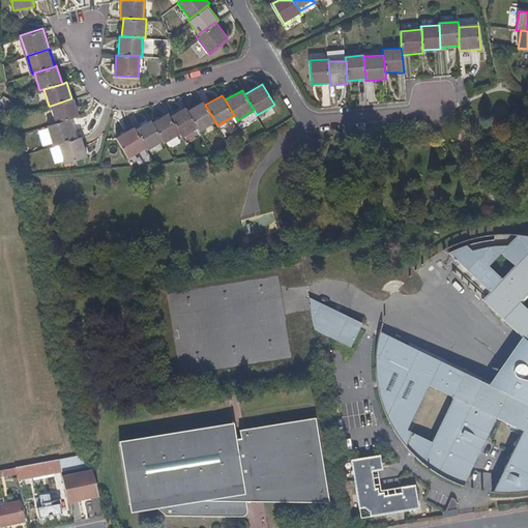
[(51,106),(56,122),(71,118),(79,116),(74,97),(71,98),(51,106)]
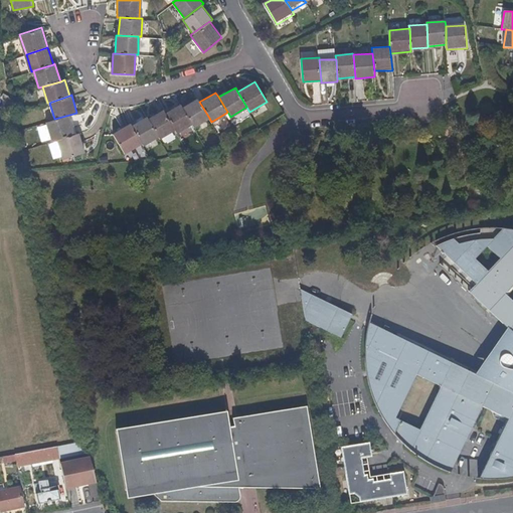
[(197,98),(181,106),(192,124),(194,127),(208,118),(209,118),(199,102),(197,98)]
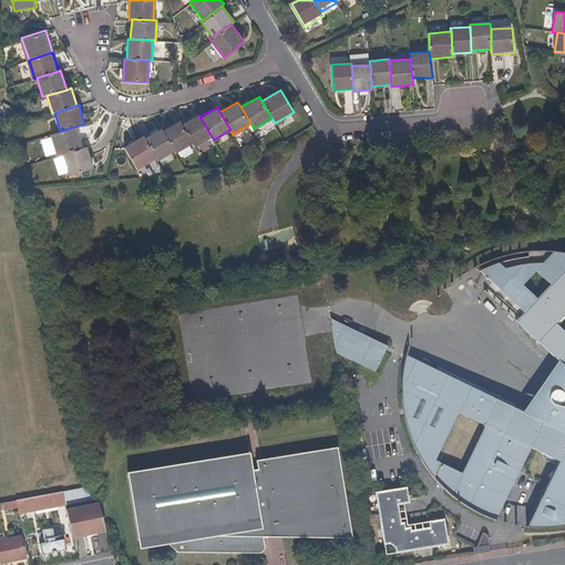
[(198,114),(182,123),(193,143),(195,146),(212,136),(199,116),(198,114)]
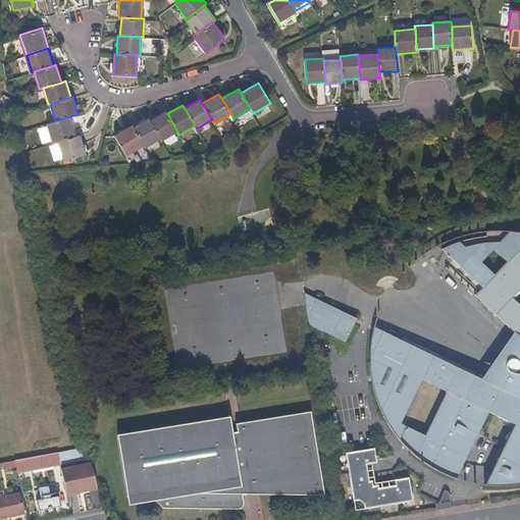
[(167,113),(165,111),(150,119),(161,139),(162,141),(177,132),(167,113)]
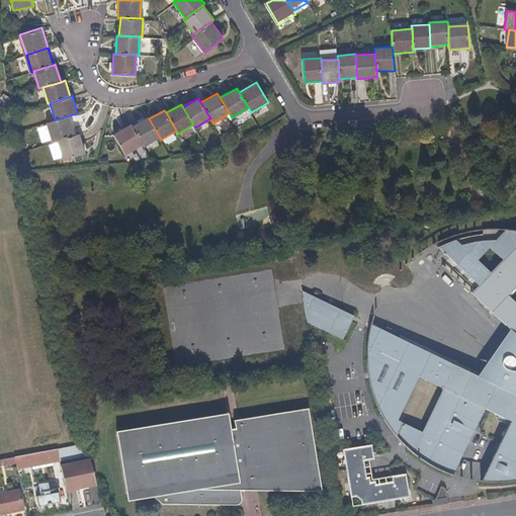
[(48,122),(54,142),(58,141),(76,135),(70,115),(55,119),(48,122)]
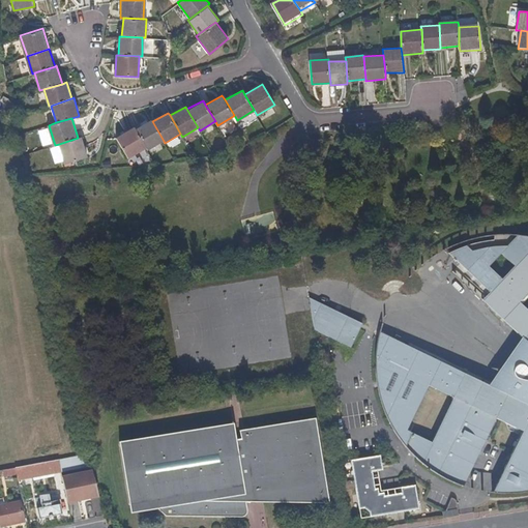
[(152,121),(152,120),(137,128),(148,147),(149,149),(164,141),(152,121)]
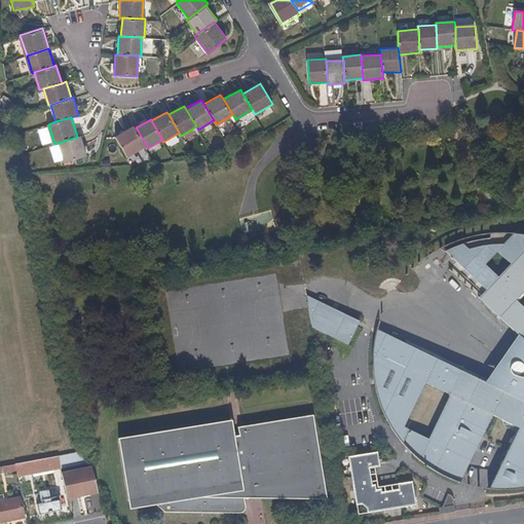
[(135,125),(117,136),(128,156),(146,146),(147,146),(136,127),(135,125)]
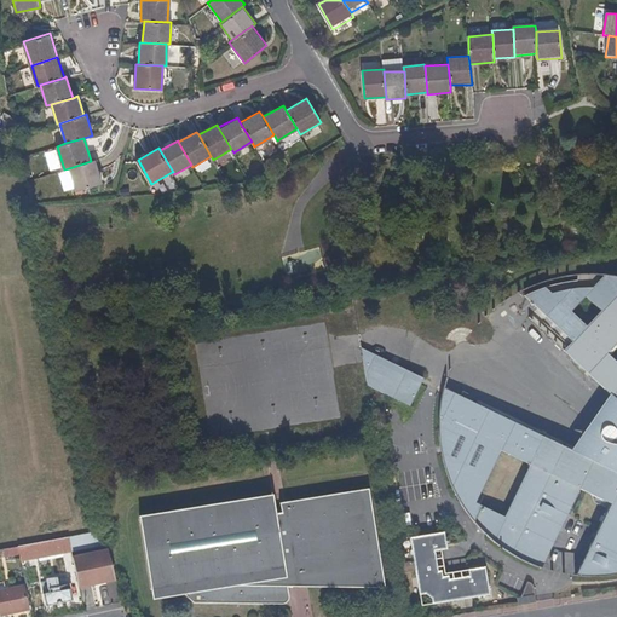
[(69,168),(76,191),(102,184),(94,160),(91,161),(69,168)]
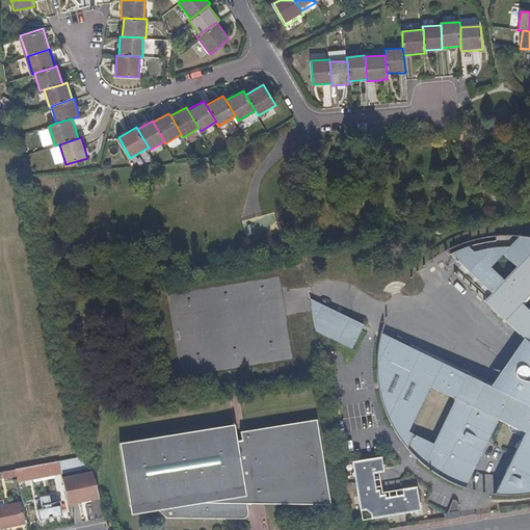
[(453,250),(492,290),(484,298),(511,324),(529,343),(529,356),(528,360),(524,356),(519,356),(514,359),(511,361),(508,364),(507,369),(508,374),(510,380),(502,387),(484,378),(460,367),(418,347),(415,353),(380,337),(378,350),(377,362),(377,373),(378,388),(380,398),(386,413),(394,429),(406,449),(415,433),(409,430),(432,388),(456,400),(433,444),(426,440),(421,450),(416,457),(424,465),(435,473),(450,481),(464,486),(498,421),(507,426),(509,435),(520,441),(505,471),(511,475),(503,494),(509,494),(517,494),(527,492),(529,491),(529,306),(522,298),(529,289),(529,232),(524,231),(509,230),(494,230),(495,238),(481,241),(471,244),(460,247),(453,250)]
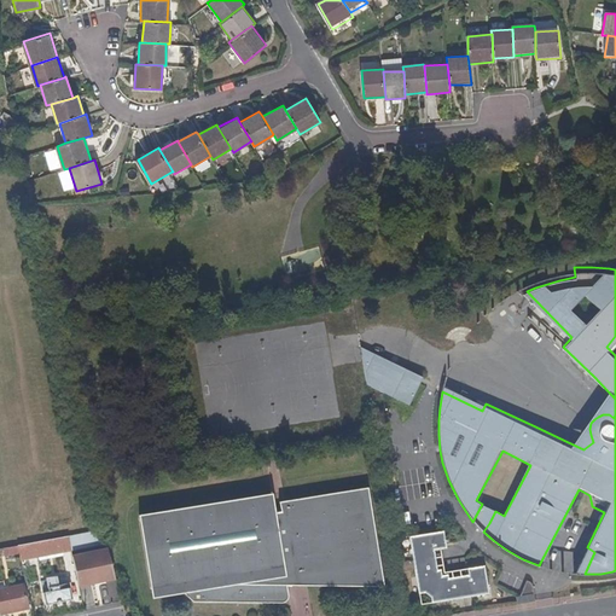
[(425,373),(358,341),(360,353),(422,382),(425,373)]
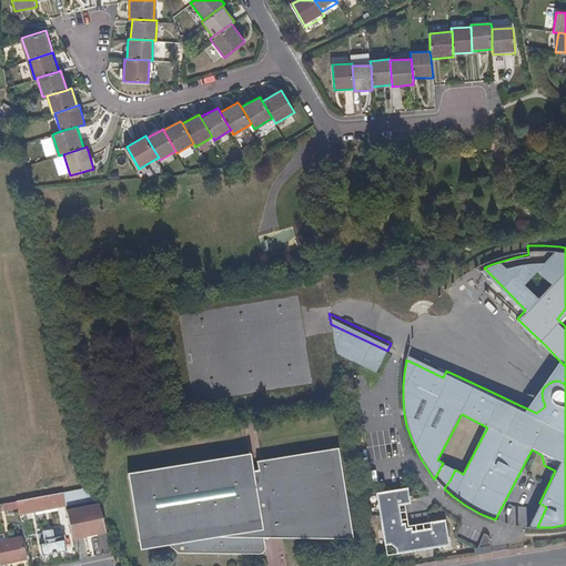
[(387,351),(331,324),(334,345),(377,370),(387,351)]
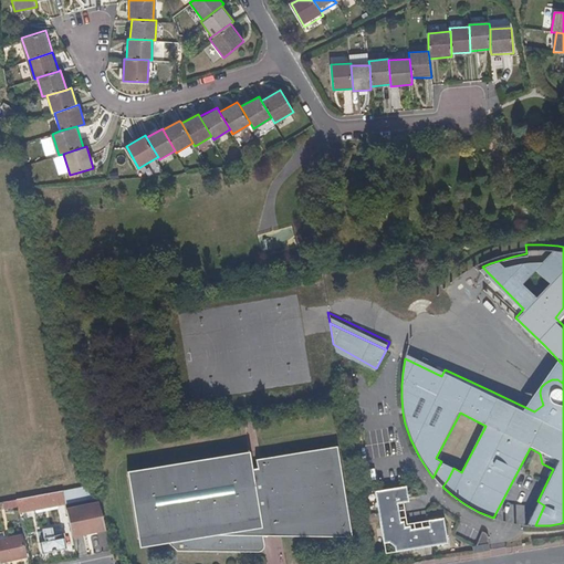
[(563,379),(563,365),(544,345),(515,403),(534,411),(543,405),(541,398),(540,393),(541,387),(544,384),(547,382),(552,379),(557,379),(562,383),(563,379)]
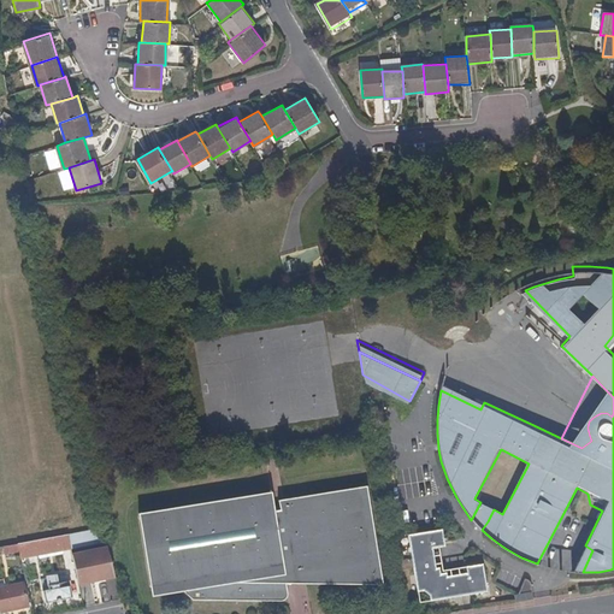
[(484,402),(442,381),(441,390),(480,409),(484,402)]
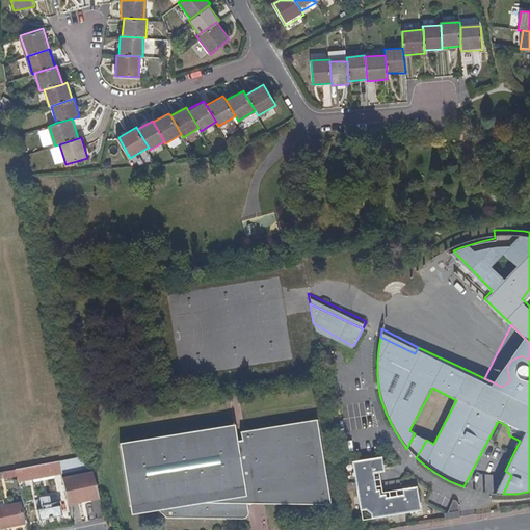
[(319,485),(309,419),(240,430),(241,439),(235,439),(233,423),(186,431),(139,440),(118,443),(124,478),(128,506),(150,503),(164,518),(235,518),(239,518),(244,514),(246,511),(246,507),(245,503),(255,504),(254,497),(319,485)]
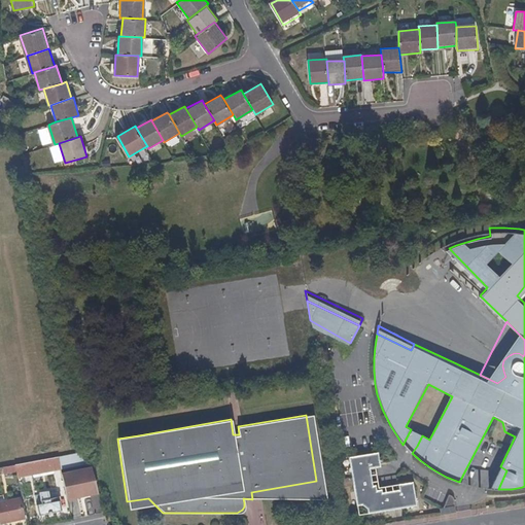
[(417,446),(422,435),(411,429),(403,445),(412,453),(417,446)]
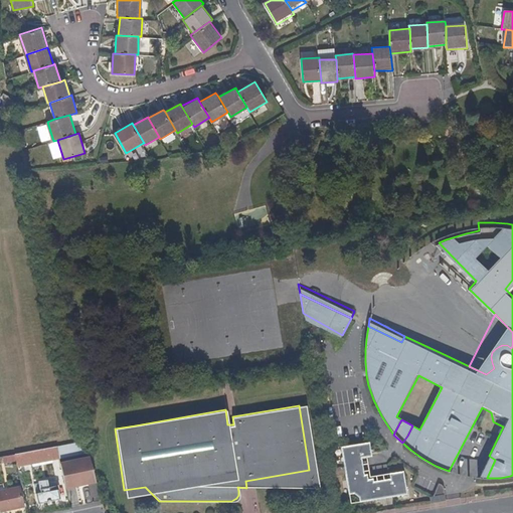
[(83,447),(82,439),(71,441),(72,450),(83,447)]
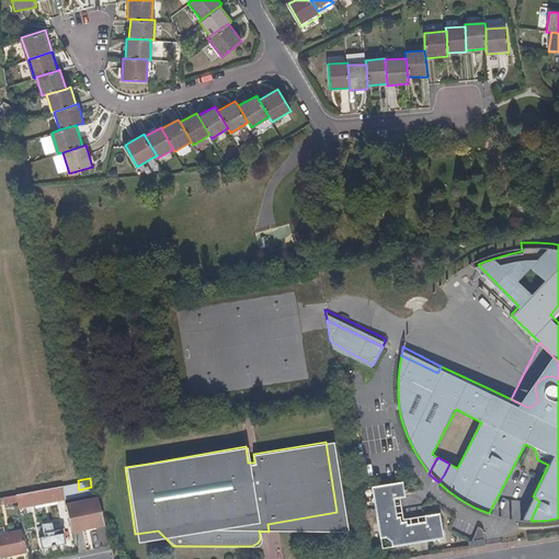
[(79,490),(78,480),(68,482),(69,487),(69,491),(79,490)]
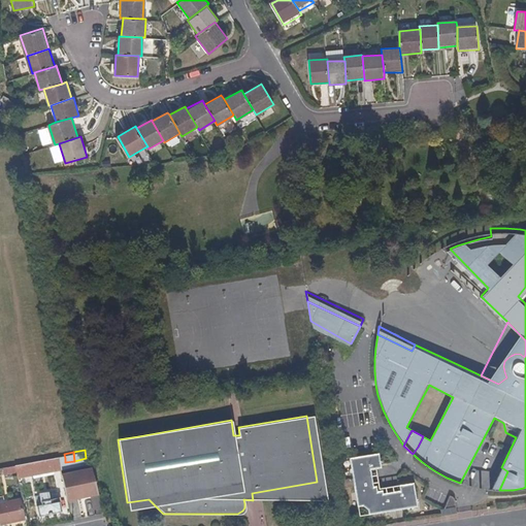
[(366,500),(368,513),(414,505),(409,483),(394,485),(396,492),(381,495),(381,491),(375,491),(374,487),(370,487),(367,470),(366,465),(377,463),(379,463),(377,454),(361,456),(347,458),(354,502),(366,500)]
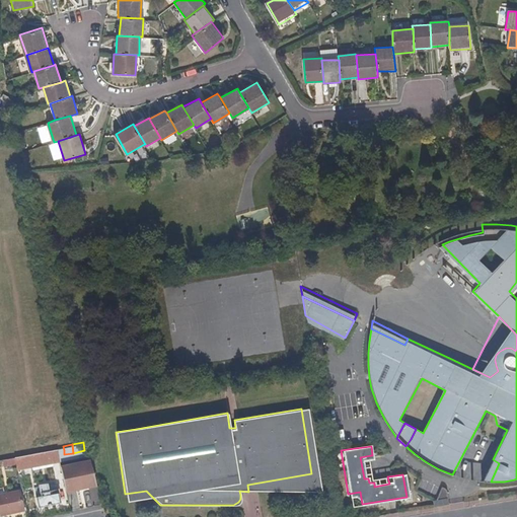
[(55,452),(55,448),(48,449),(29,452),(30,460),(30,461),(56,456),(55,452)]
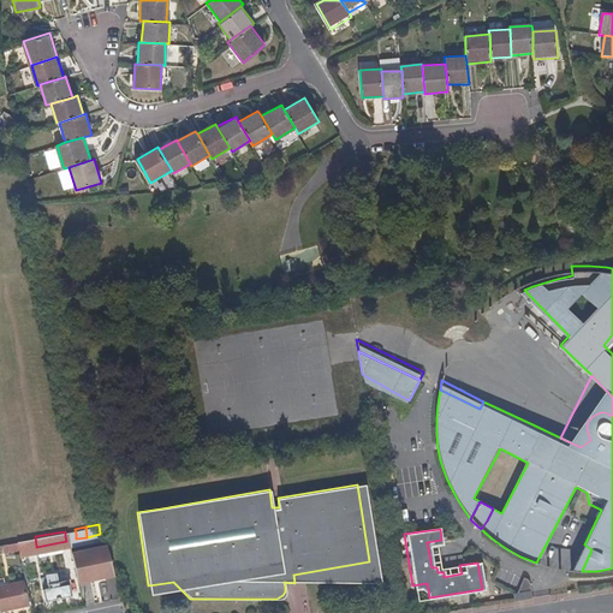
[(36,546),(35,536),(24,539),(23,539),(24,547),(36,546)]
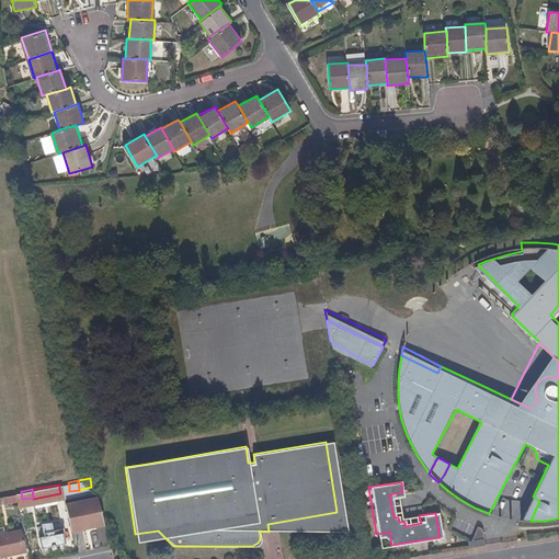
[(22,499),(21,491),(13,493),(14,499),(15,501),(22,499)]
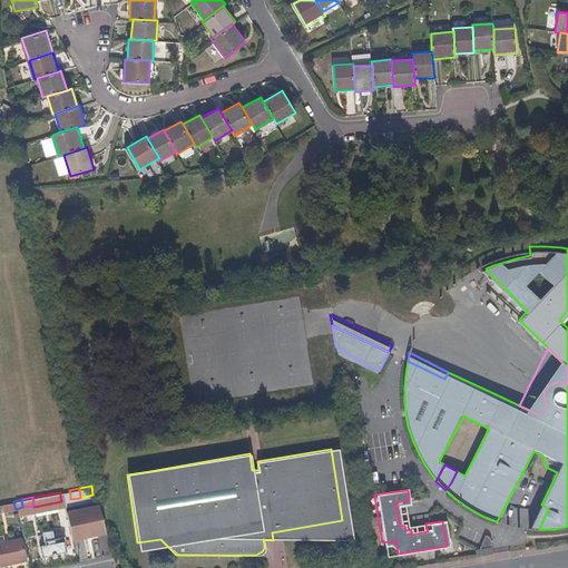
[(103,531),(96,505),(64,511),(69,538),(103,531)]
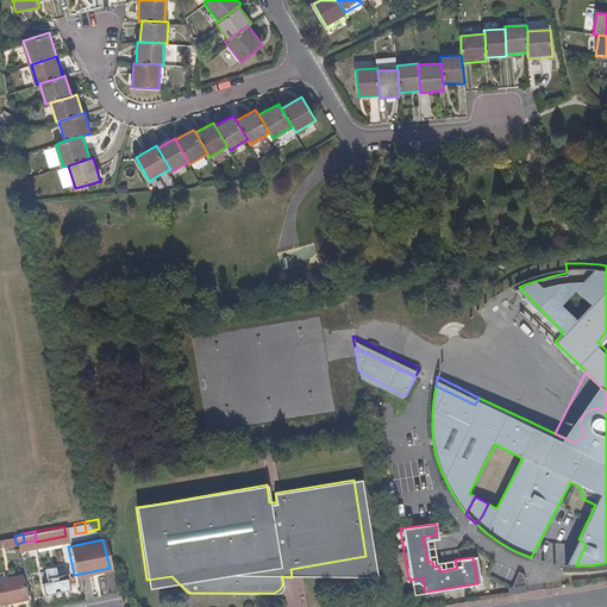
[(576,565),(586,544),(579,539),(563,569),(568,569),(573,568),(575,568),(576,565)]
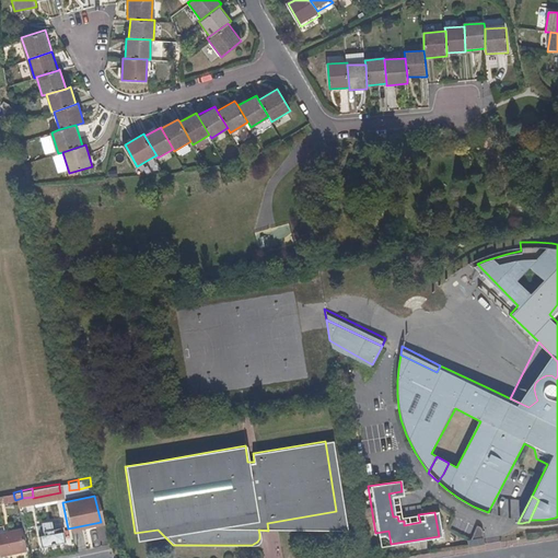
[(59,526),(58,520),(48,522),(49,529),(59,526)]
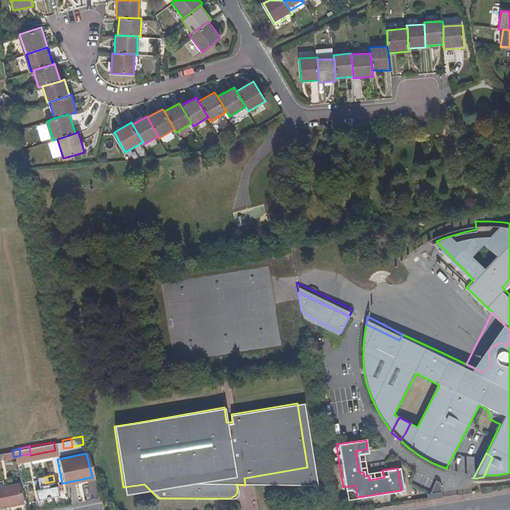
[(438,490),(440,487),(440,485),(440,483),(438,481),(435,479),(427,492),(438,490)]
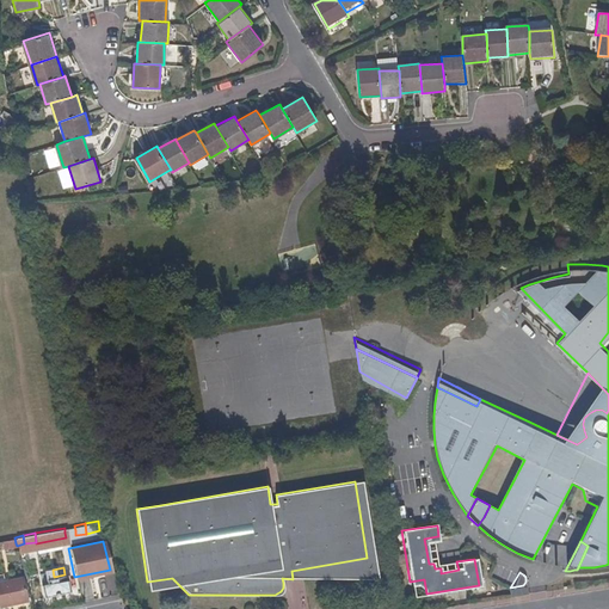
[(68,590),(65,574),(54,577),(45,579),(40,580),(42,596),(68,590)]
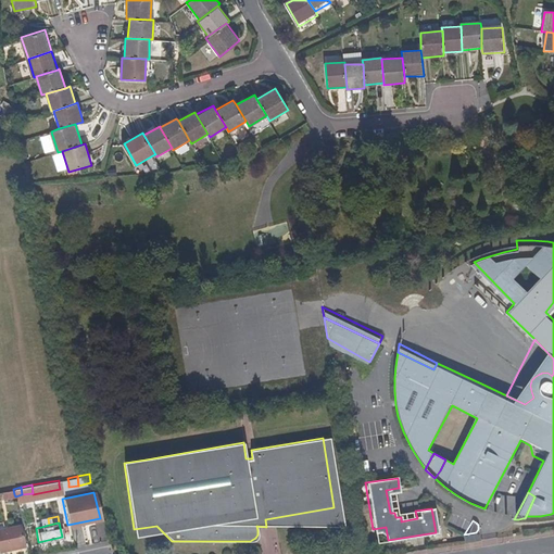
[(22,545),(17,525),(0,529),(0,551),(22,545)]
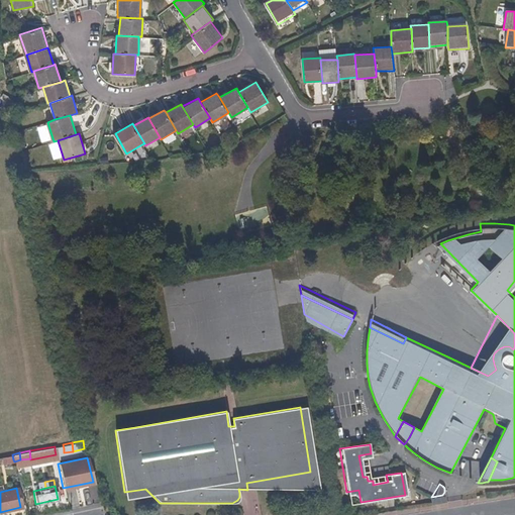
[(361,502),(358,490),(346,492),(348,504),(361,502)]
